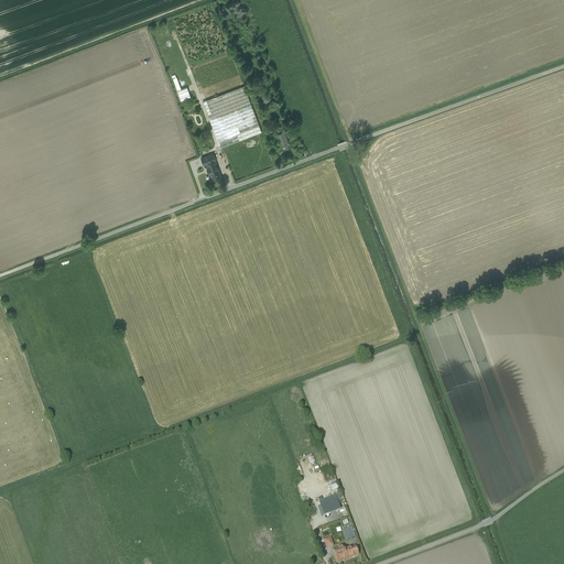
[(223,148),(261,132),(243,86),(203,102),(220,149),(223,148)]
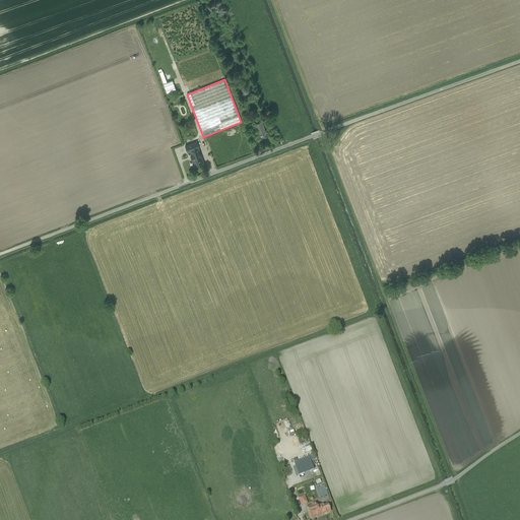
[(173,81),(164,84),(167,93),(176,89),(173,81)]
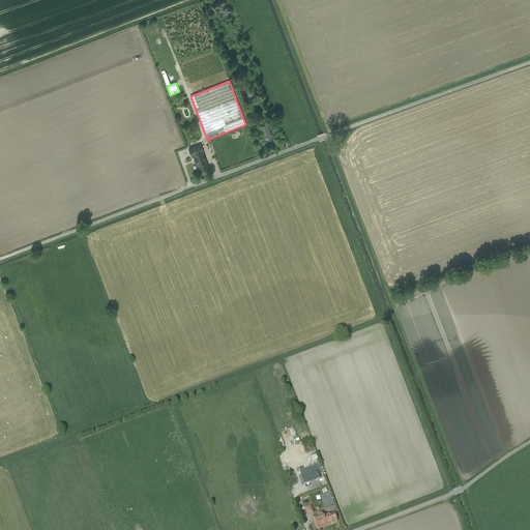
[(267,124),(260,126),(264,139),(262,139),(264,145),(275,140),(273,135),(271,136),(267,124)]
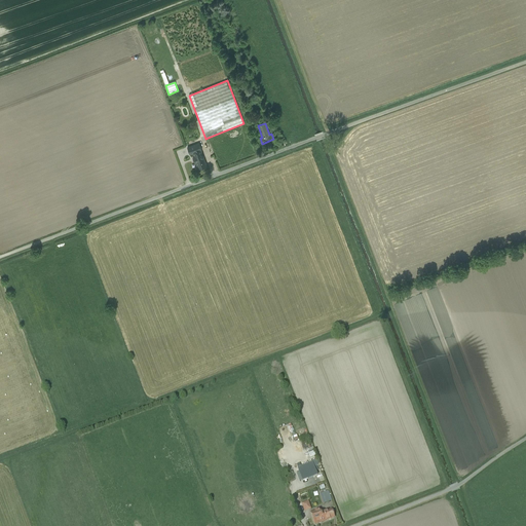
[(194,145),(187,148),(189,154),(192,153),(196,151),(194,145)]
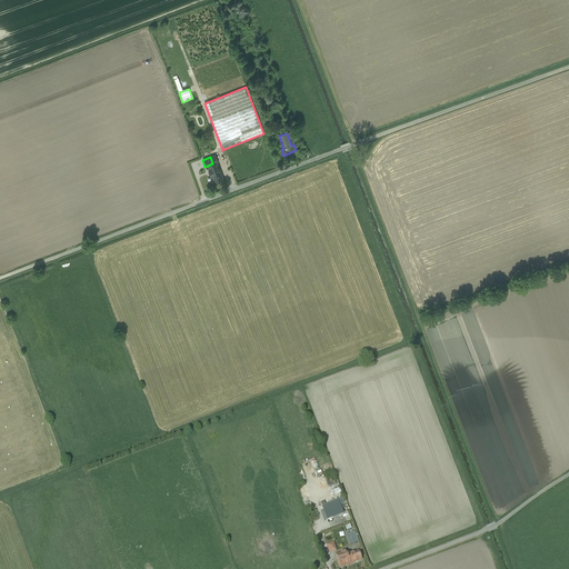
[(212,163),(208,166),(210,170),(209,170),(210,175),(211,175),(215,182),(223,179),(217,162),(212,163)]
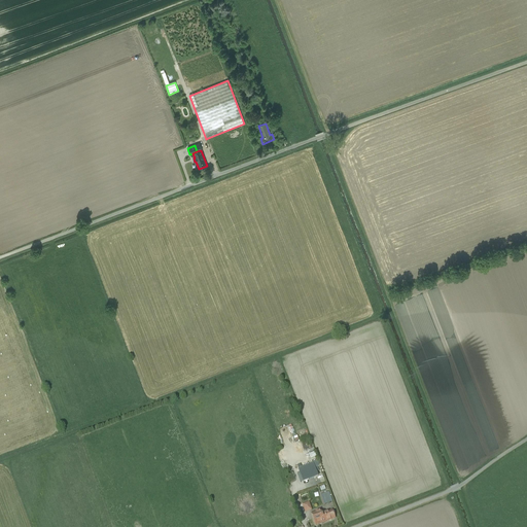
[(304,482),(318,476),(314,467),(313,463),(299,469),(300,473),(304,482)]
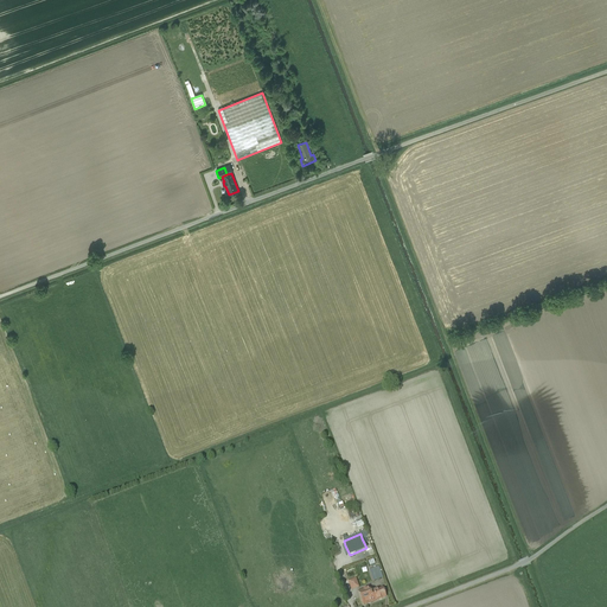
[(379,567),(369,570),(374,581),(383,579),(379,567)]
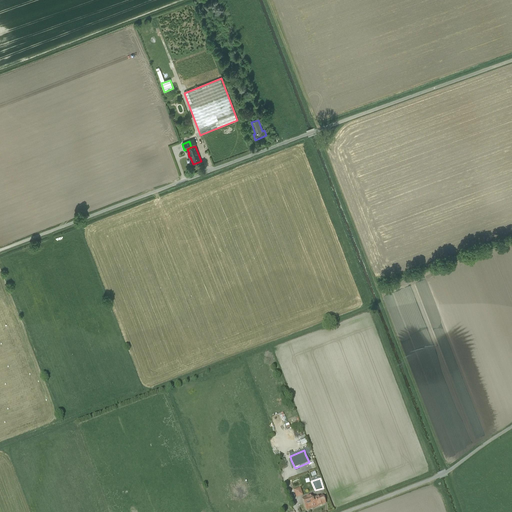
[(300,488),(294,490),(297,497),(302,495),(300,488)]
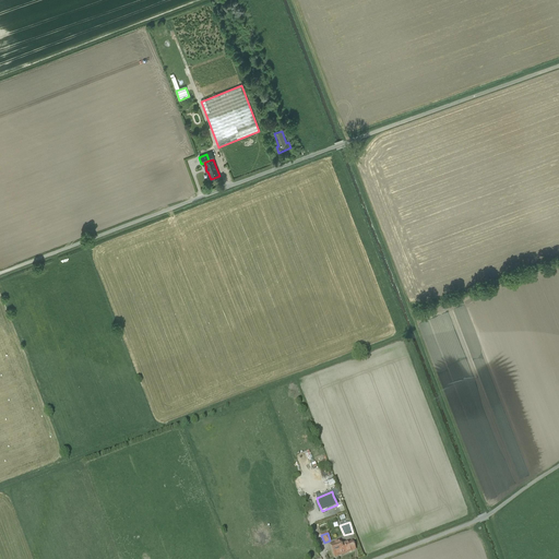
[(340,542),(331,545),(332,549),(335,558),(355,550),(353,542),(347,544),(342,546),(341,544),(340,542)]
